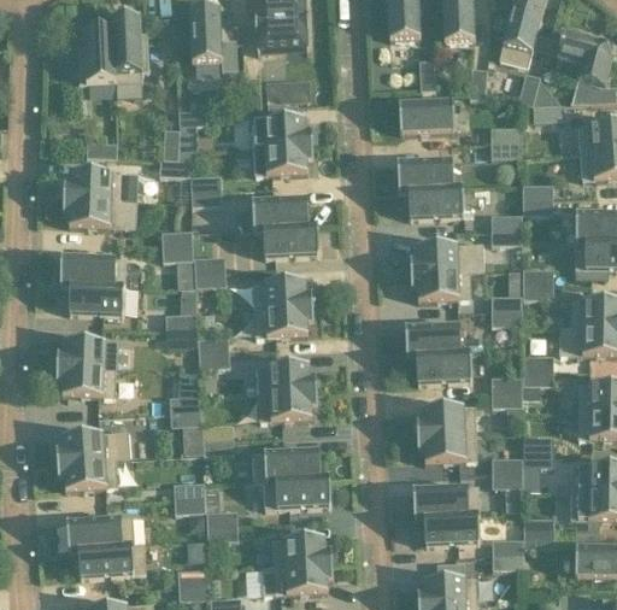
[(258,53),(306,52),(309,52),(309,47),(309,45),(307,30),(309,30),(307,11),(306,11),(306,0),(256,0),(256,13),(254,13),(256,33),(257,33),(257,47),(257,50),(258,50),(258,53)]
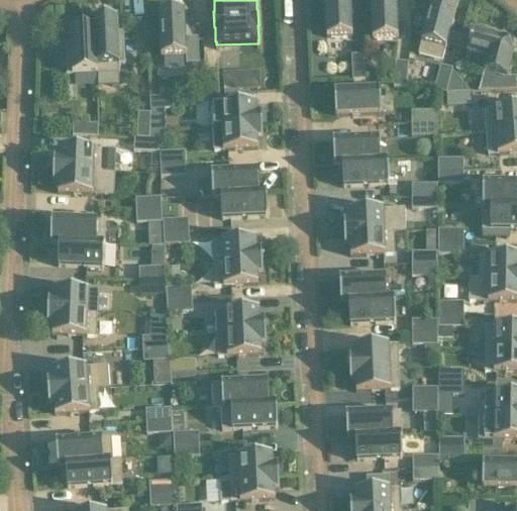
[(351,32),(349,0),(324,0),(326,33),(351,32)]
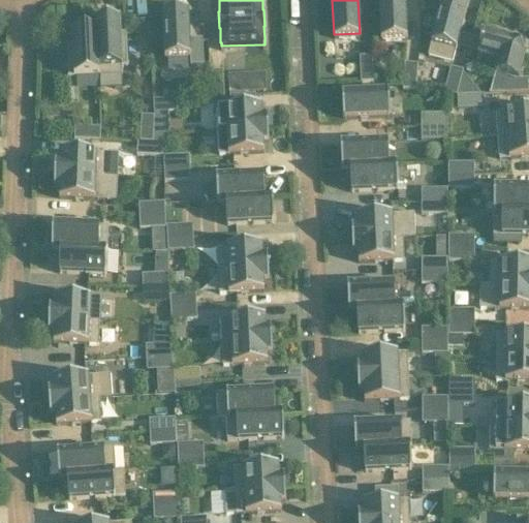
[(406,35),(404,0),(378,0),(380,36),(406,35)]
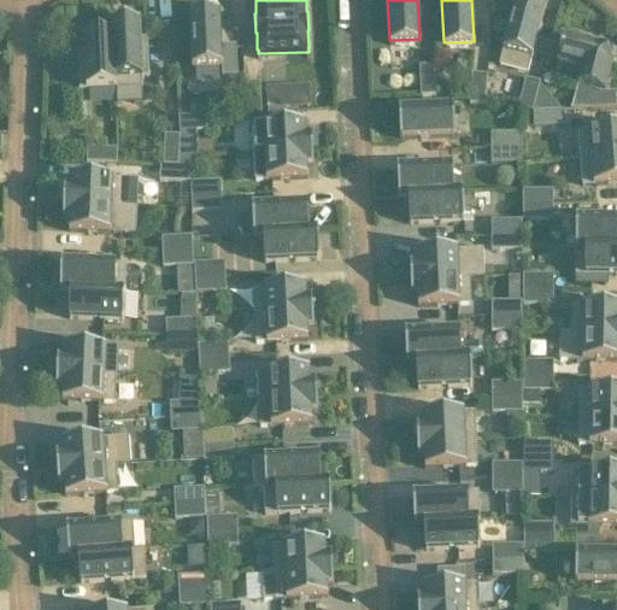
[(527,68),(545,1),(541,0),(513,0),(498,60),(527,68)]
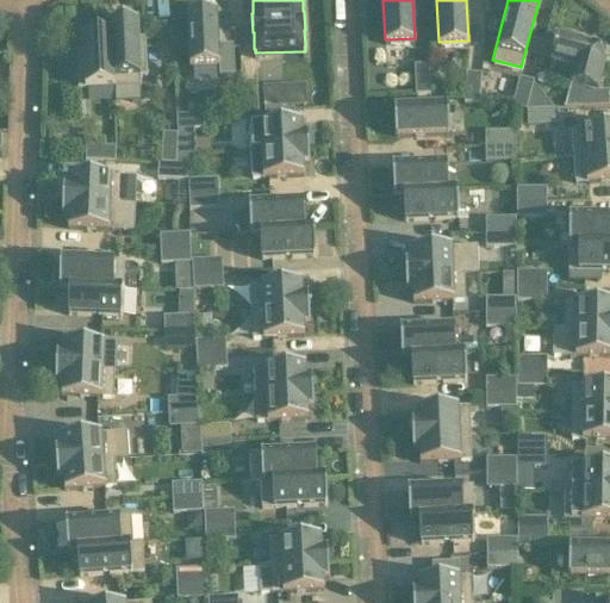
[(217,7),(187,8),(190,62),(219,61),(219,69),(235,69),(234,39),(218,39),(217,7)]
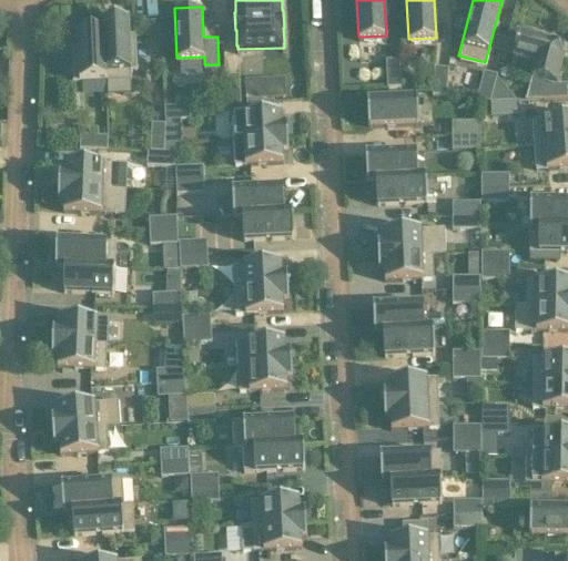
[(129,16),(101,17),(102,26),(105,77),(107,77),(107,91),(131,90),(130,75),(131,75),(131,67),(138,65),(135,30),(129,30),(129,16)]
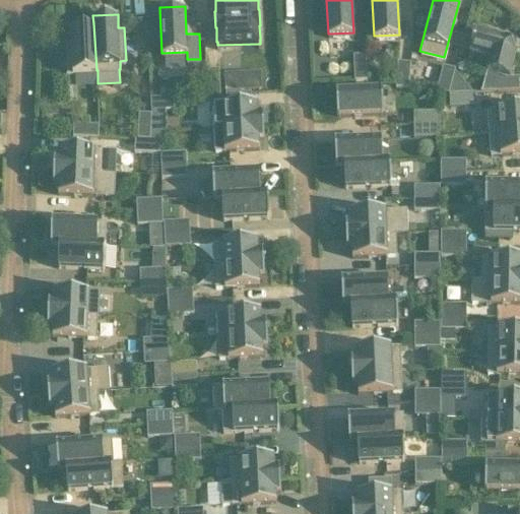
[(67,71),(96,70),(93,23),(70,25),(71,38),(65,38),(67,71)]
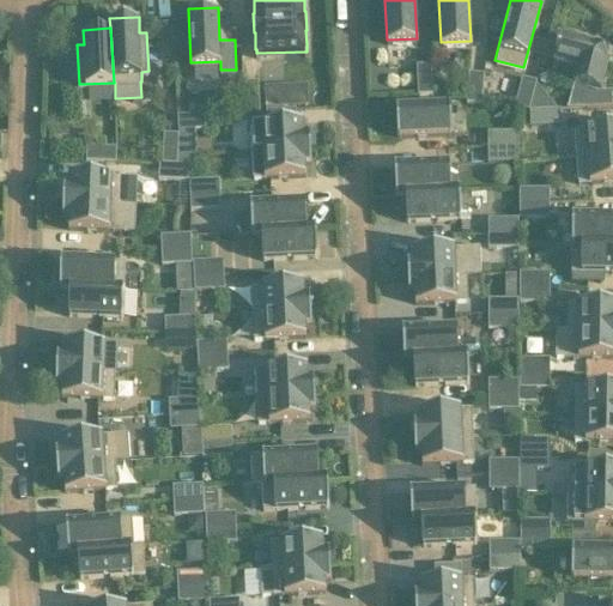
[(554,55),(553,60),(554,60),(576,66),(574,78),(566,103),(582,102),(612,102),(611,86),(601,86),(601,85),(607,62),(607,60),(608,60),(608,61),(610,60),(598,40),(596,41),(562,32),(562,31),(560,31),(558,41),(554,55)]
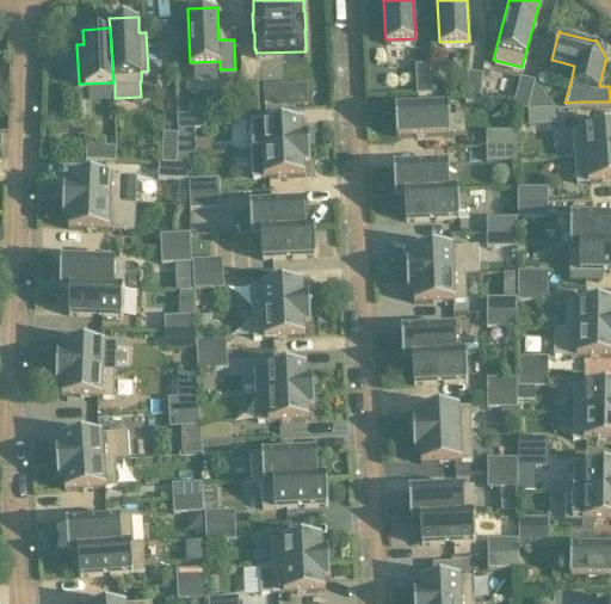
[(431,90),(430,59),(414,60),(417,90),(431,90)]
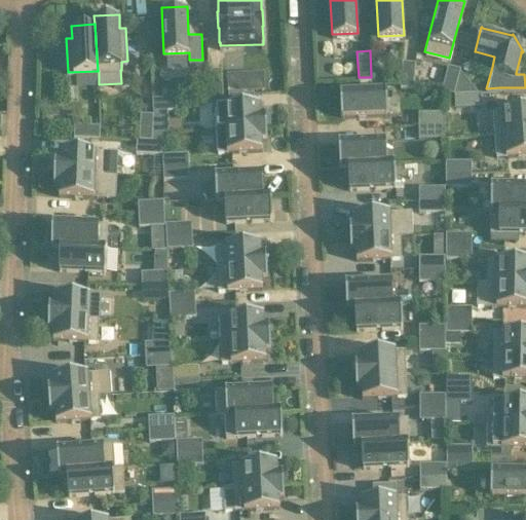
[(400,84),(413,85),(415,59),(402,58),(400,84)]
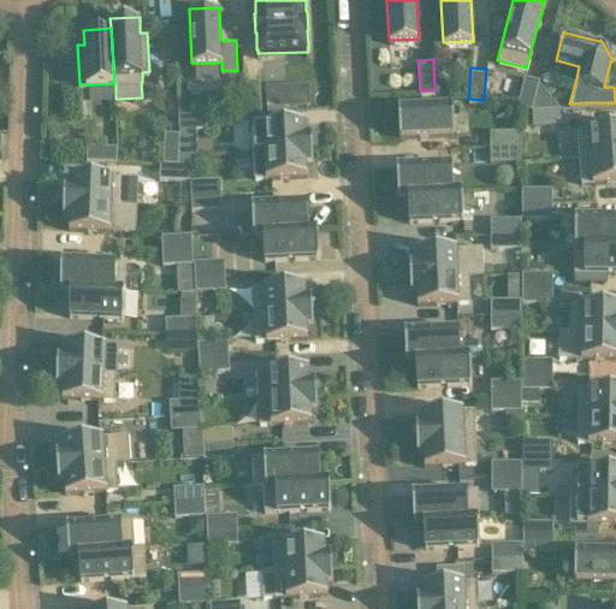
[(525,72),(516,102),(532,106),(539,76),(525,72)]
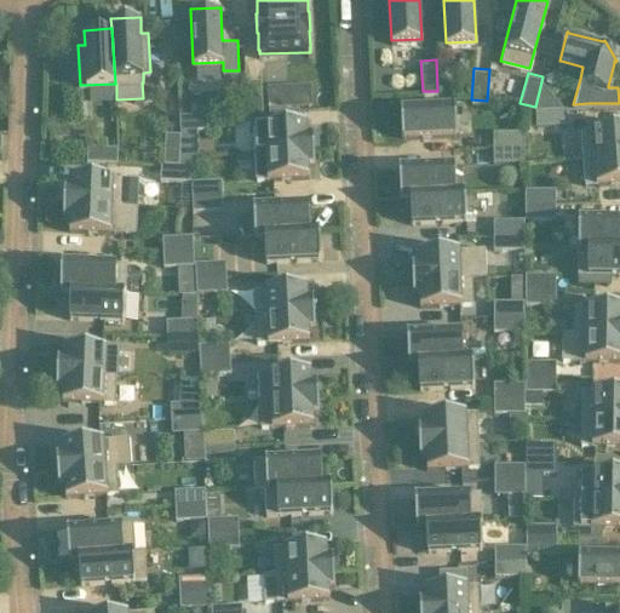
[(244,80),(247,109),(262,107),(258,78),(244,80)]
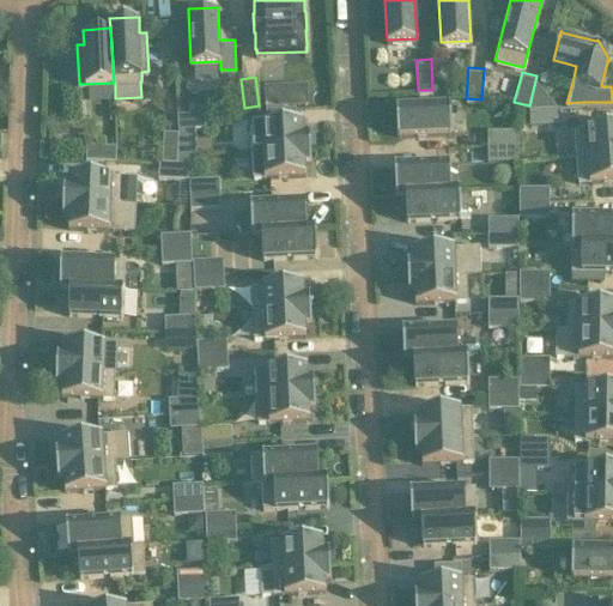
[(266,102),(287,101),(286,79),(265,80),(266,102)]
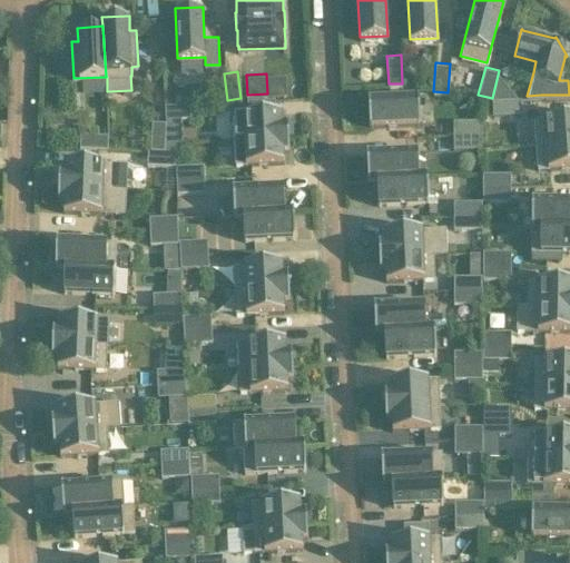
[(369,96),(370,124),(420,121),(419,94),(369,96)]
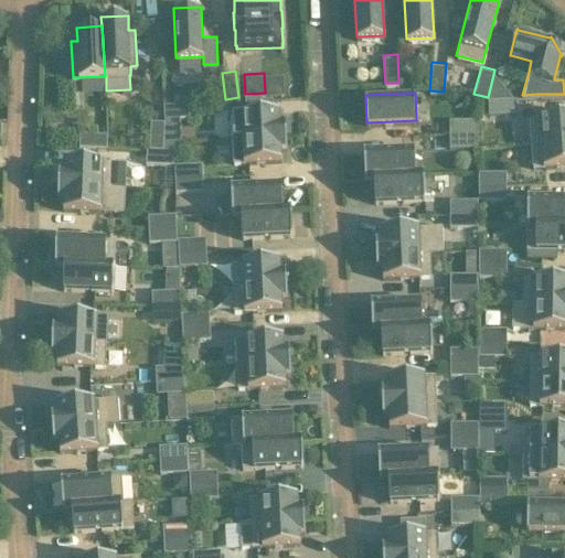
[(489,111),(516,110),(515,96),(488,98),(489,111)]
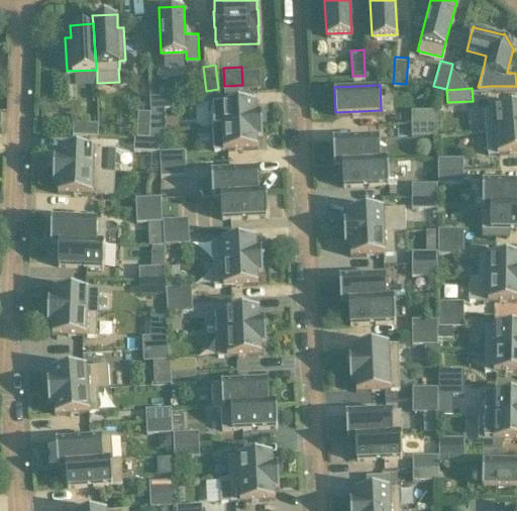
[(175,92),(149,93),(149,106),(150,106),(166,105),(176,105),(175,92)]
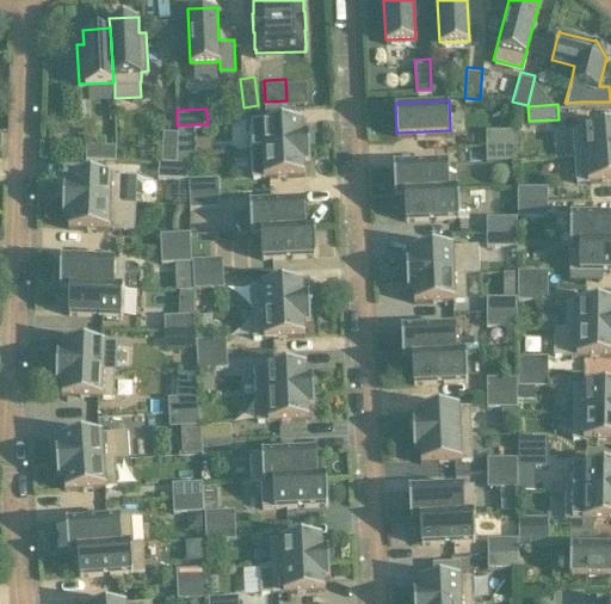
[(267,118),(250,119),(251,147),(309,145),(309,129),(302,129),(302,117),(290,117),(290,110),(266,111),(267,118)]
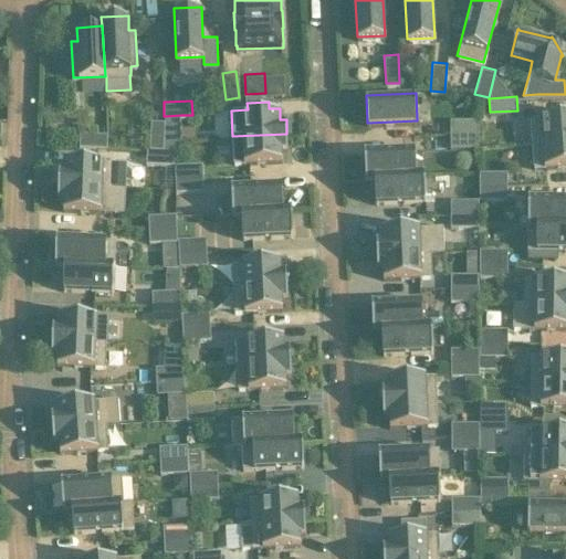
[(565,112),(530,116),(532,140),(565,137),(565,112)]
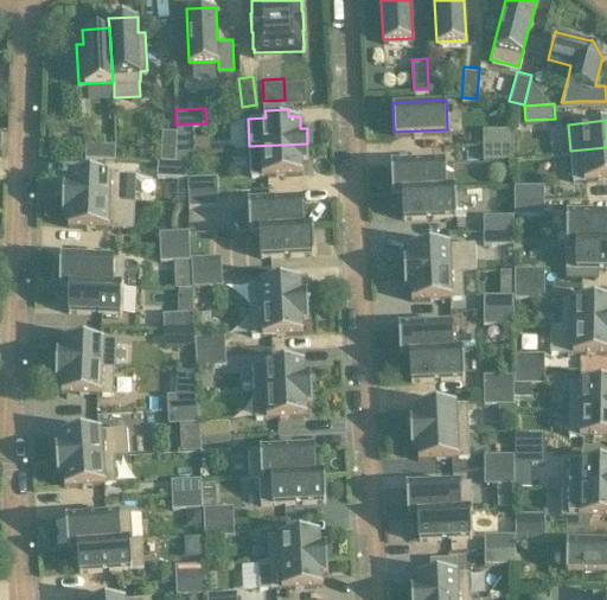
[(483,126),(483,140),(513,140),(513,126),(483,126)]
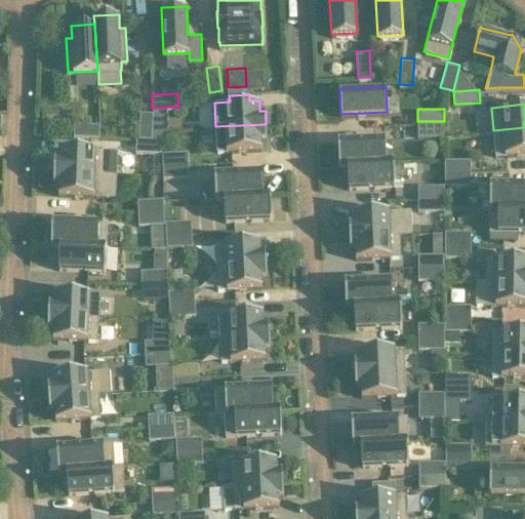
[(153,111),(139,111),(138,136),(152,136),(153,111)]
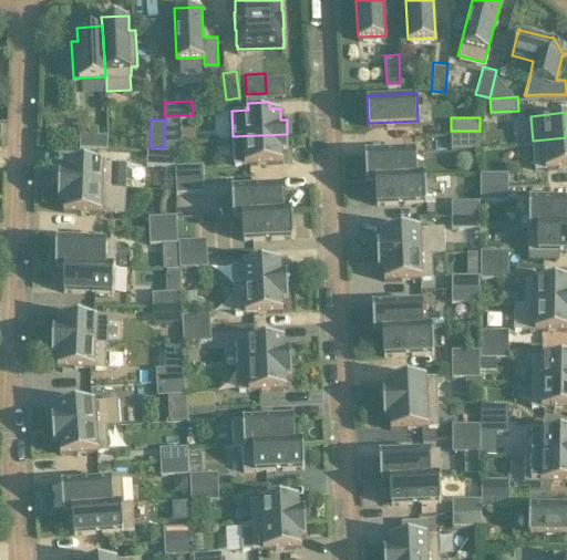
[(107,146),(107,132),(80,131),(80,144),(107,146)]
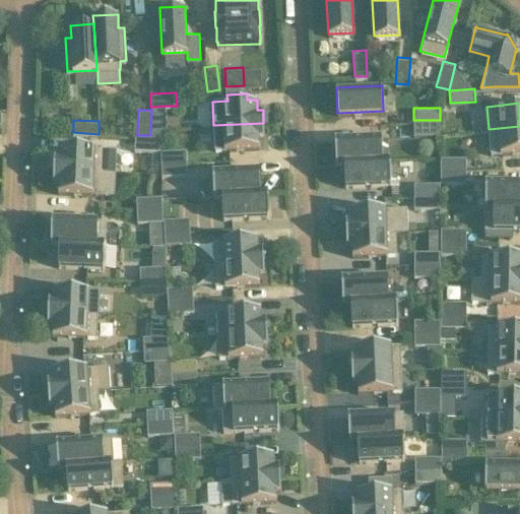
[(440,120),(413,120),(413,133),(440,133),(440,120)]
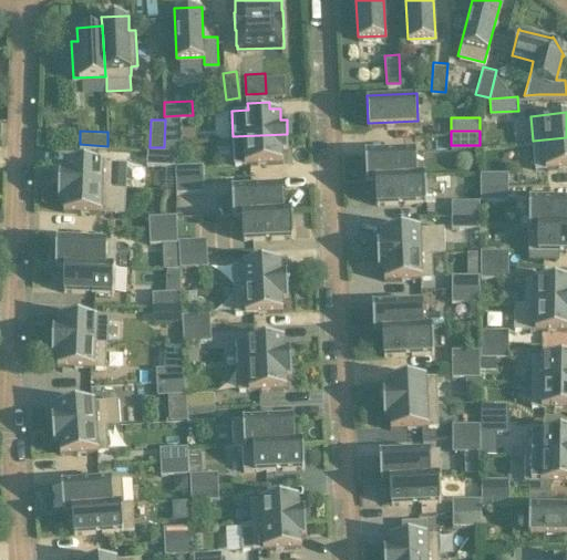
[(287,134),(233,136),(234,162),(245,161),(246,169),(268,168),(268,159),(282,159),(282,147),(288,147),(287,134)]
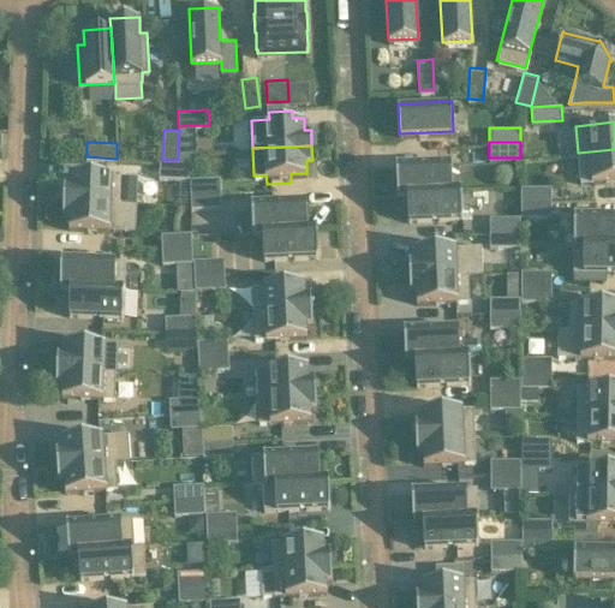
[(614,149),(578,153),(580,180),(614,177),(614,149)]
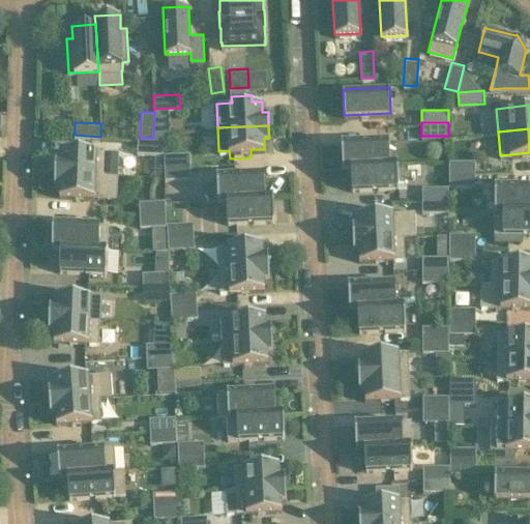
[(137,138),(137,151),(163,152),(164,139),(153,139),(137,138)]
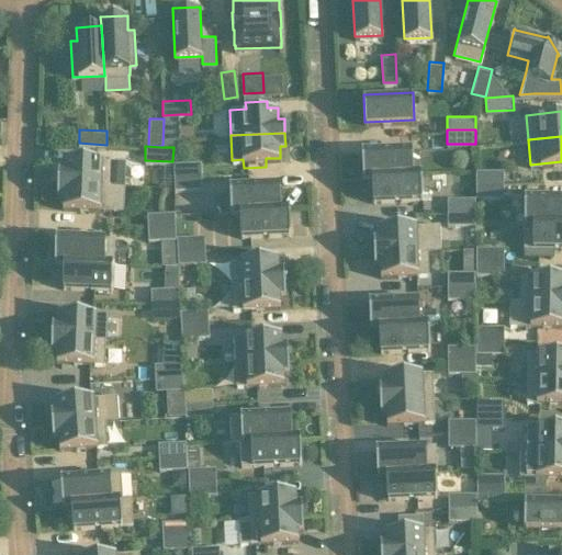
[(362,174),(371,174),(371,173),(413,171),(413,170),(412,146),(361,148),(362,174)]
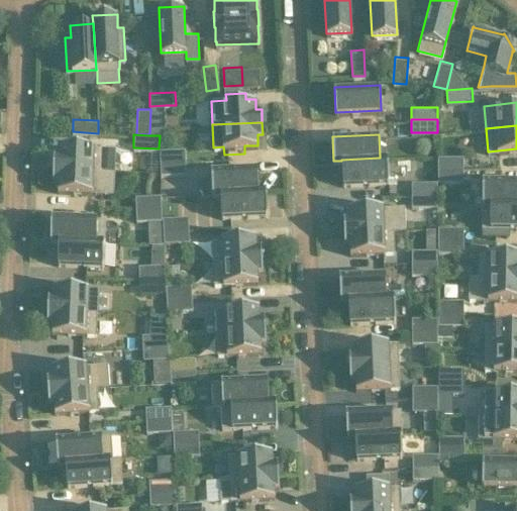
[(54,154),(54,167),(103,169),(103,168),(115,168),(116,145),(104,145),(60,143),(59,154),(54,154)]
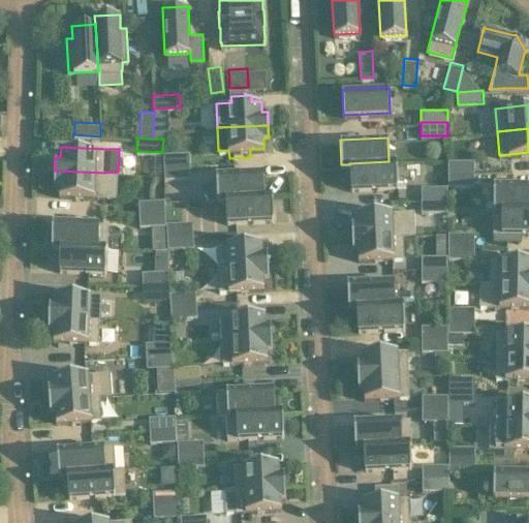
[(189,150),(163,152),(163,164),(190,163),(189,150)]
